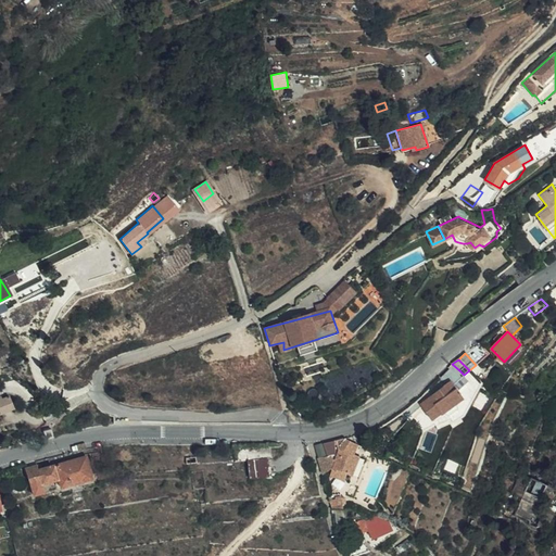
[(454,376),(459,370),(452,364),(447,368),(454,376)]
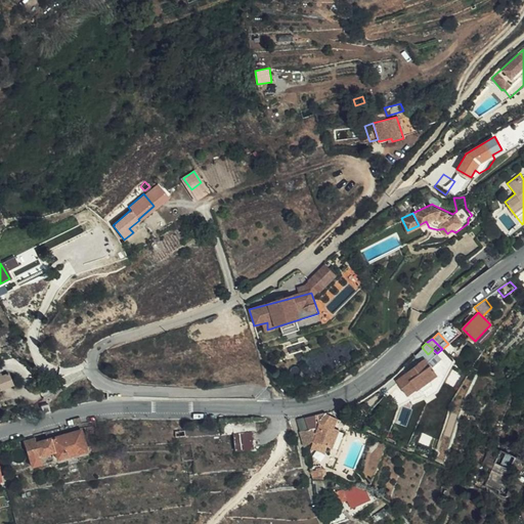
[(425,360),(435,375),(441,364),(431,354),(425,360)]
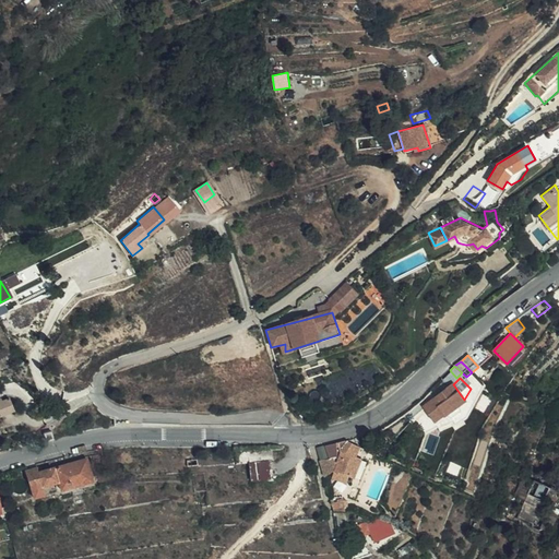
[(459,405),(465,401),(464,400),(453,384),(452,383),(423,405),(433,421),(444,414),(451,417),(459,412),(459,405)]
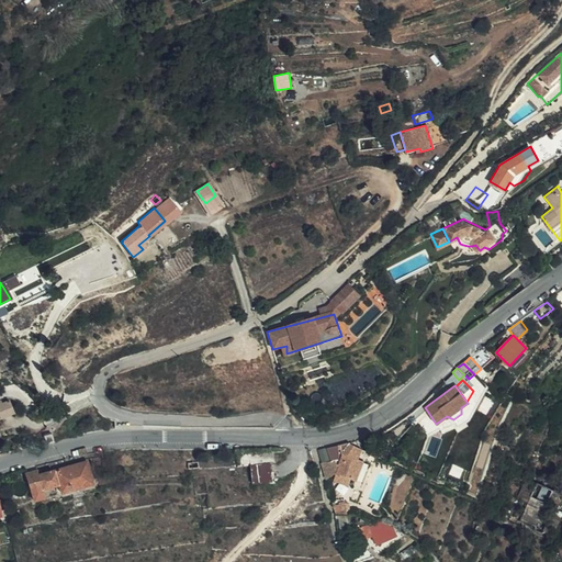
[(483,423),(494,402),(484,397),(476,411),(482,414),(479,420),(483,423)]
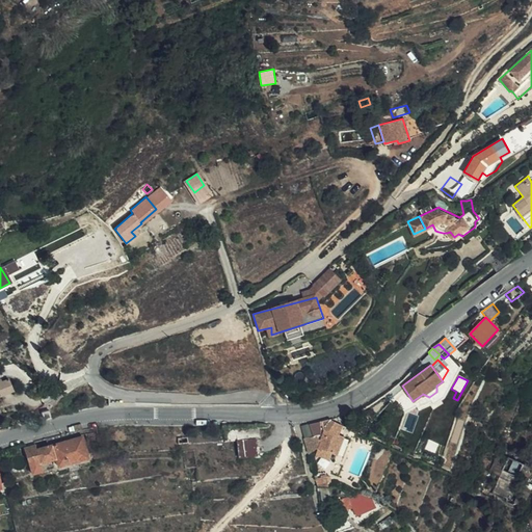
[(0,396),(11,392),(7,379),(0,381),(0,396)]
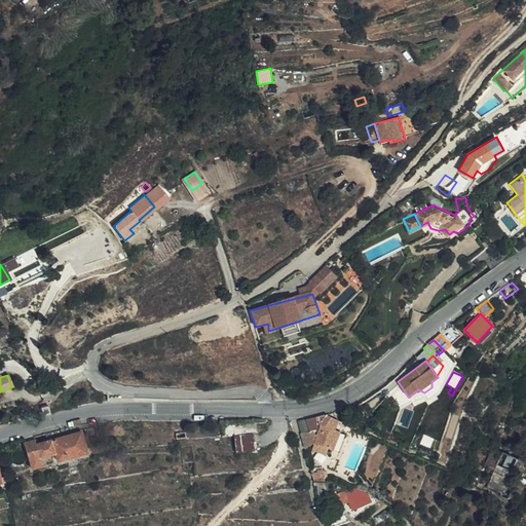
[(425,406),(429,401),(423,397),(417,400),(425,406)]
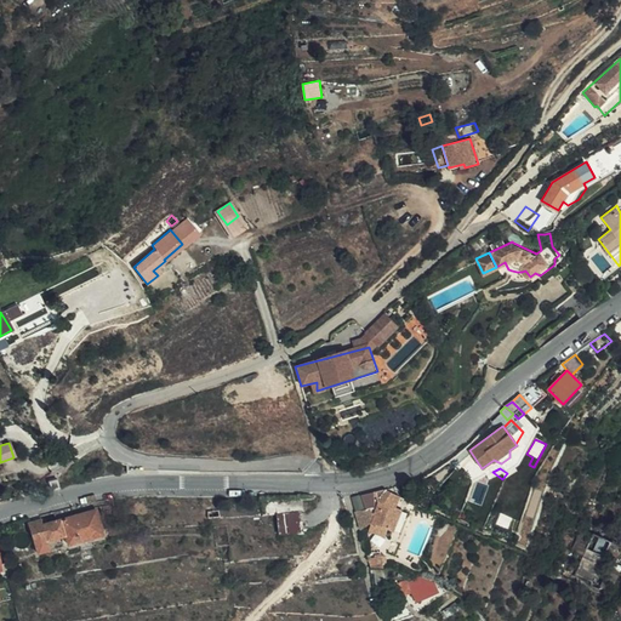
[(50,490),(58,488),(55,477),(47,479),(50,490)]
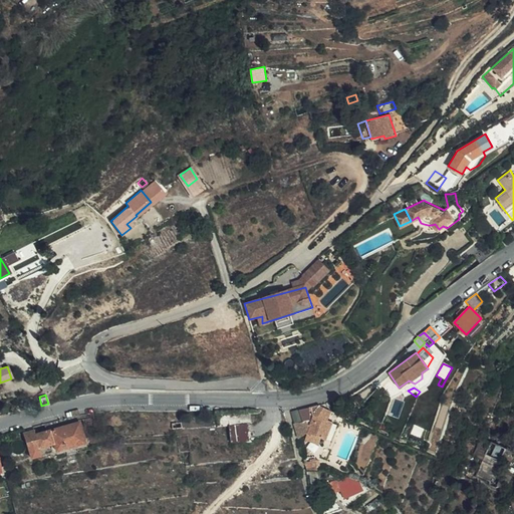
[(6,412),(16,406),(15,404),(14,396),(3,399),(6,412)]
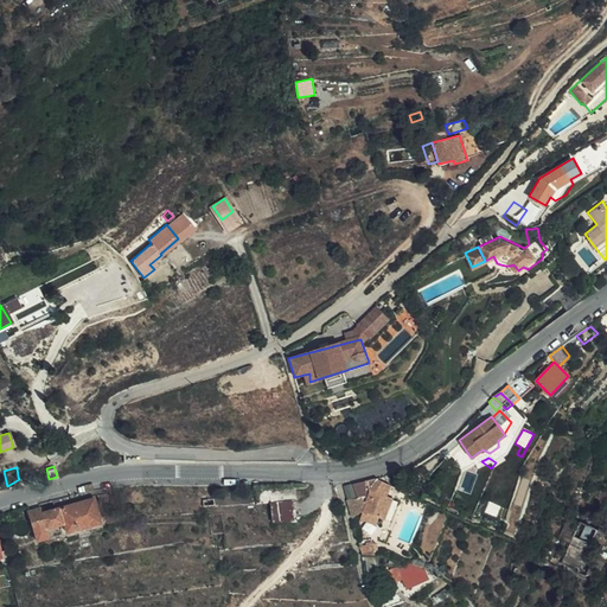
[(375,478),(365,479),(366,483),(368,490),(364,503),(362,502),(358,512),(360,512),(376,518),(377,517),(382,518),(385,508),(388,502),(390,497),(383,494),(388,484),(375,478)]
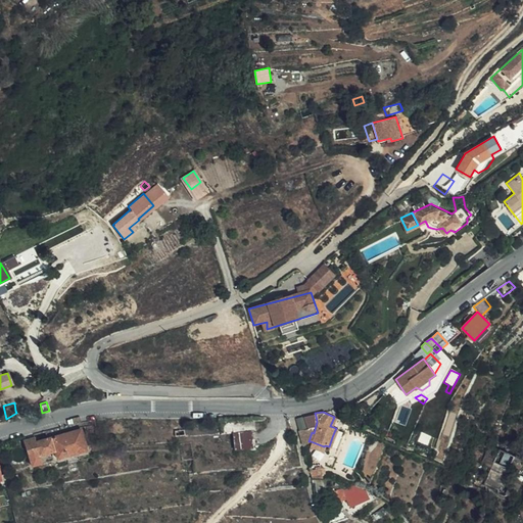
[(314,414),(302,416),(306,427),(315,426),(314,416),(314,414)]
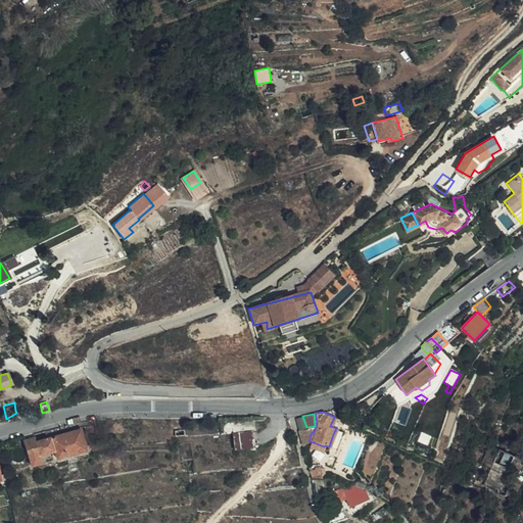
[(304,428),(301,417),(294,418),(297,430),(304,428)]
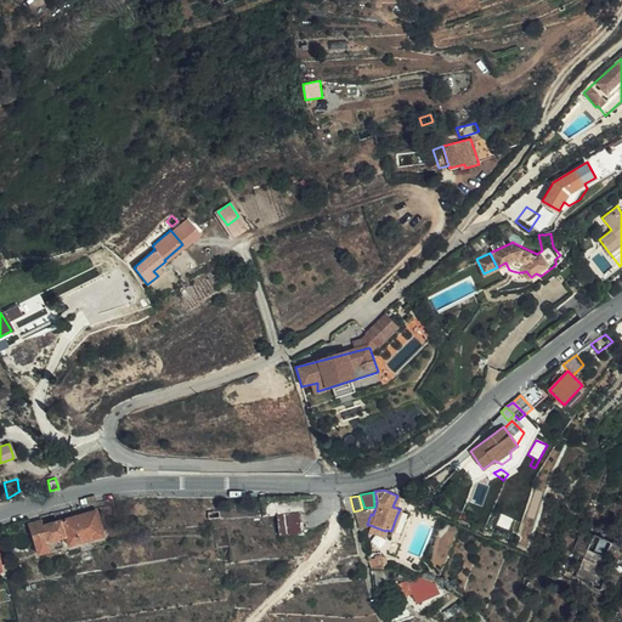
[(91,503),(52,513),(55,522),(41,525),(39,520),(27,524),(37,553),(47,550),(45,543),(63,537),(66,544),(100,535),(91,503)]
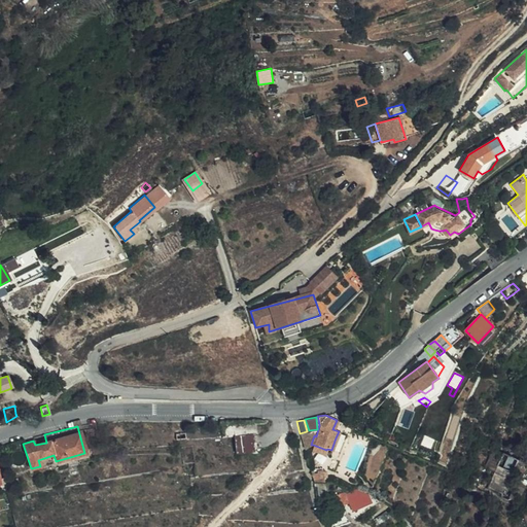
[(300,433),(304,450),(311,445),(314,435),(312,430),(300,433)]
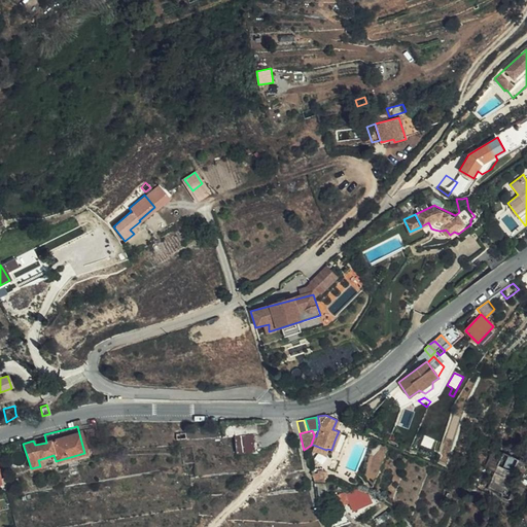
[(427,449),(431,438),(419,432),(414,443),(427,449)]
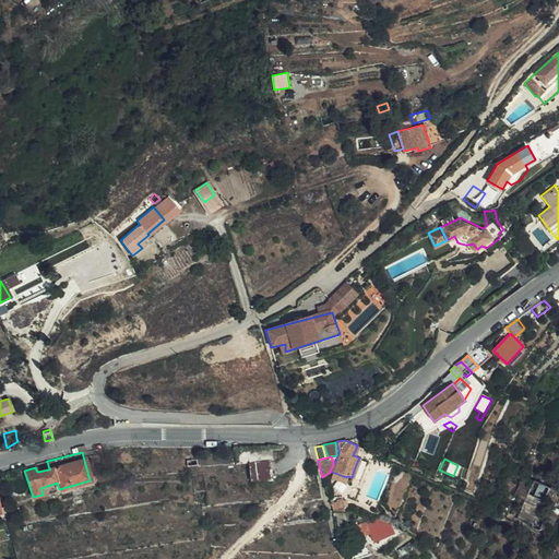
[(265,461),(248,463),(250,479),(268,478),(265,461)]
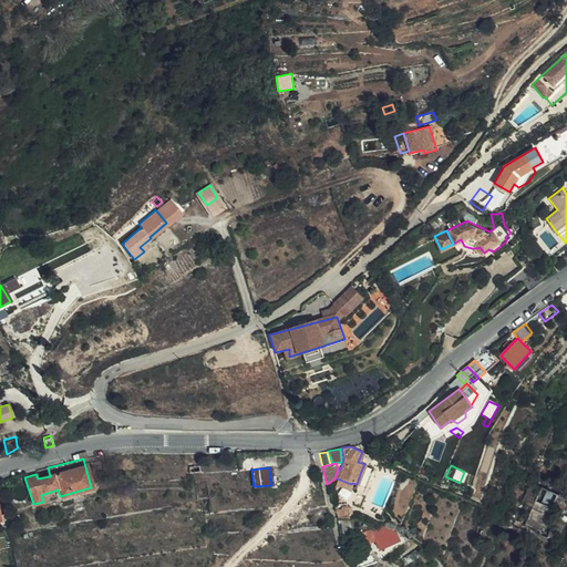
[(370,471),(362,468),(360,474),(364,475),(361,483),(362,483),(361,486),(364,487),(370,471)]
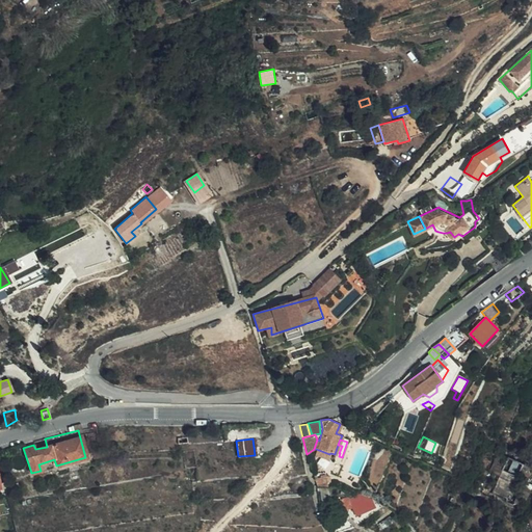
[(329,454),(316,449),(314,454),(328,459),(329,454)]
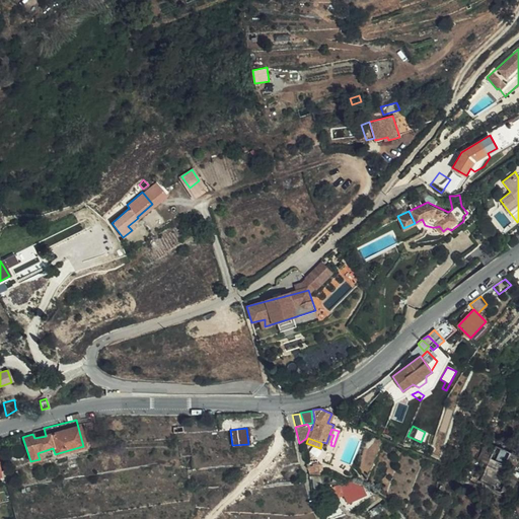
[(66,473),(80,469),(77,459),(63,463),(66,473)]
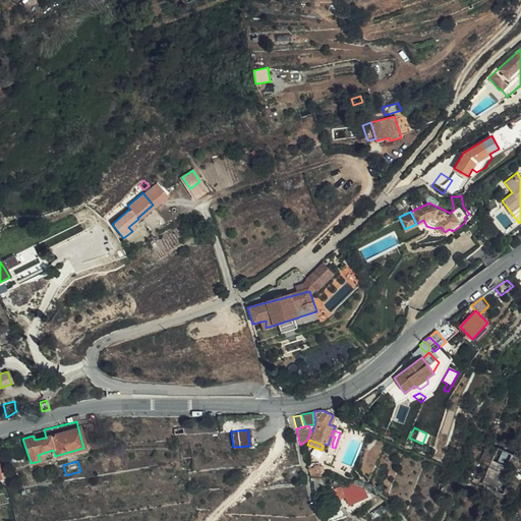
[(312,467),(308,467),(309,474),(319,475),(319,472),(320,466),(317,466),(312,467)]
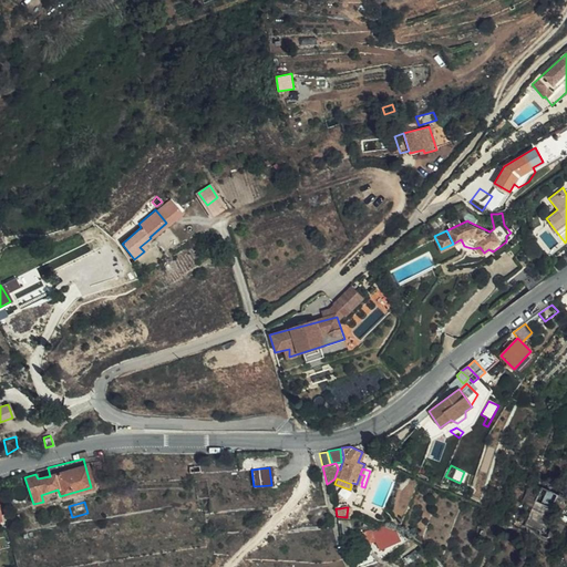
[(359,546),(373,542),(370,529),(356,533),(359,546)]
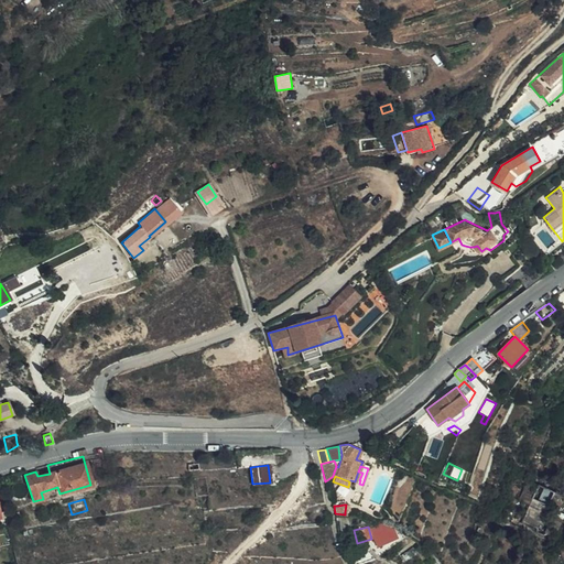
[(379,545),(392,539),(389,533),(384,534),(381,528),(372,531),(375,535),(372,535),(379,545)]
